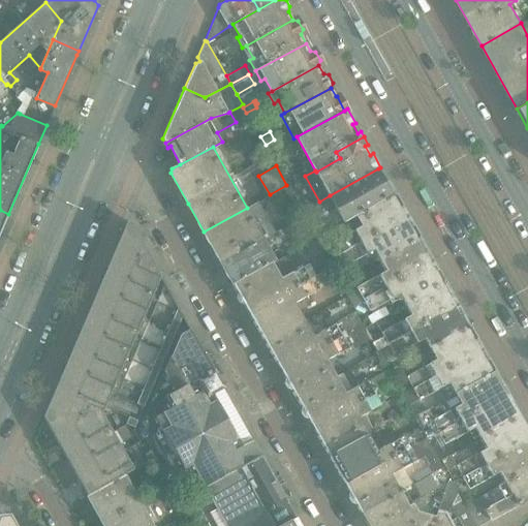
[(383,200),(393,194),(394,190),(387,181),(383,180),(378,168),(330,195),(330,196),(343,222),(345,221),(355,216),(383,200)]
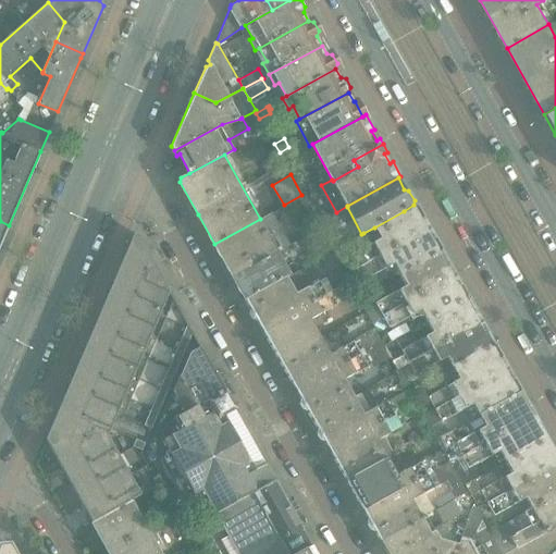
[(316,199),(311,192),(303,197),(307,205),(316,199)]
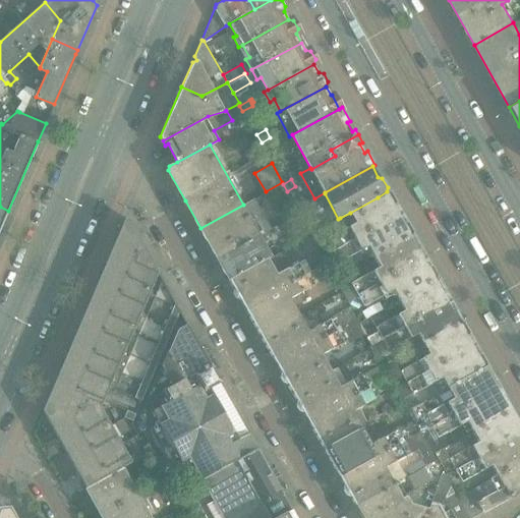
[(327,254),(401,212),(396,203),(395,204),(388,190),(387,191),(378,197),(350,213),(356,222),(327,238),(330,243),(323,246),(326,253),(327,254)]
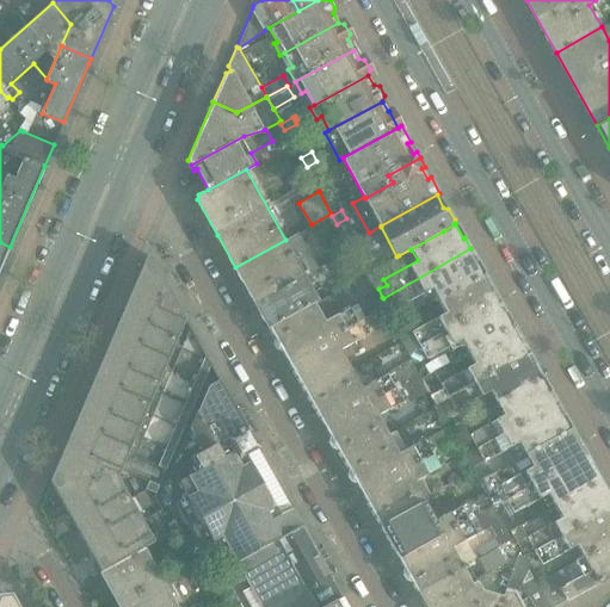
[(344,235),(333,242),(340,254),(351,248),(349,245),(349,243),(344,235)]
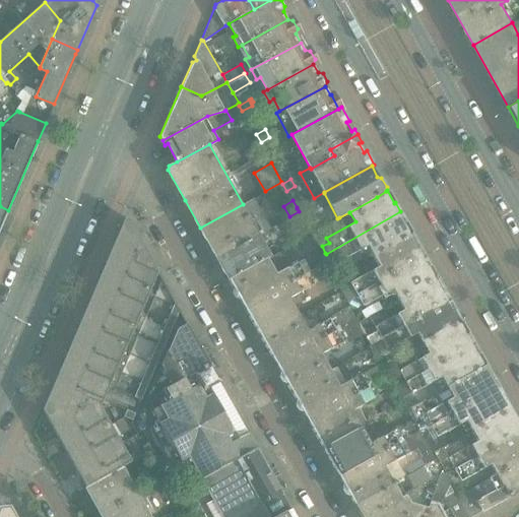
[(260,234),(243,204),(200,228),(229,278),(267,257),(271,255),(262,239),(269,235),(267,230),(260,234)]
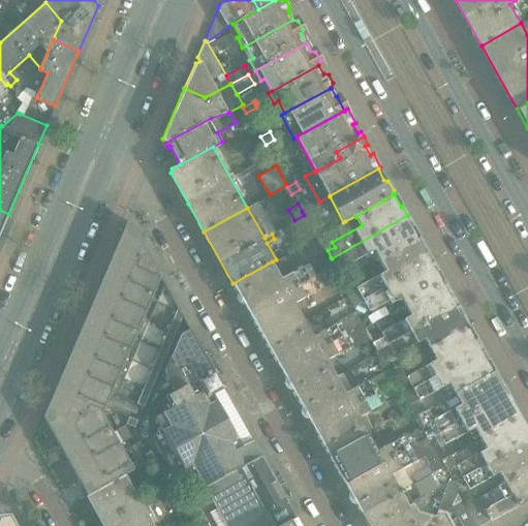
[(380,258),(420,238),(411,224),(412,224),(407,215),(332,258),(331,257),(328,259),(335,271),(374,249),(380,258)]
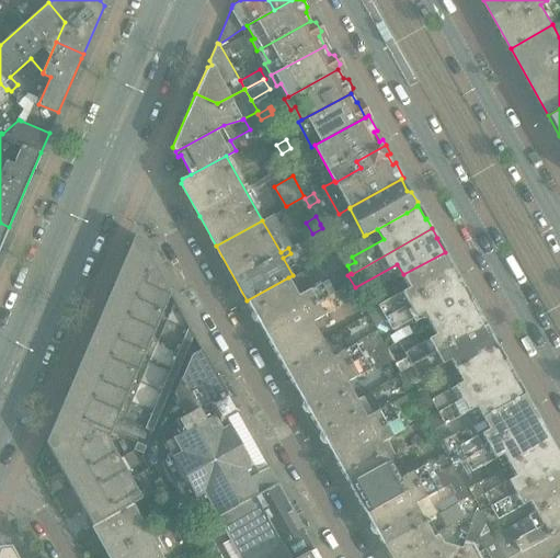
[(171,292),(139,235),(134,235),(110,292),(161,314),(171,292)]
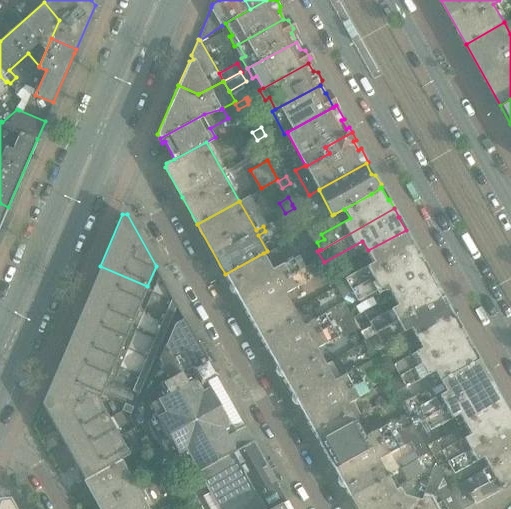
[(352,288),(418,251),(413,242),(413,243),(406,230),(368,250),(374,261),(335,282),(342,294),(352,288)]
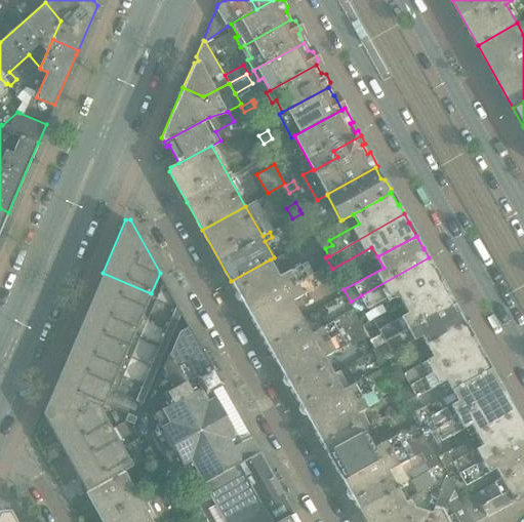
[(319,284),(313,272),(326,265),(320,254),(306,263),(305,261),(279,275),(270,259),(231,281),(262,335),(300,313),(292,299),(319,284)]
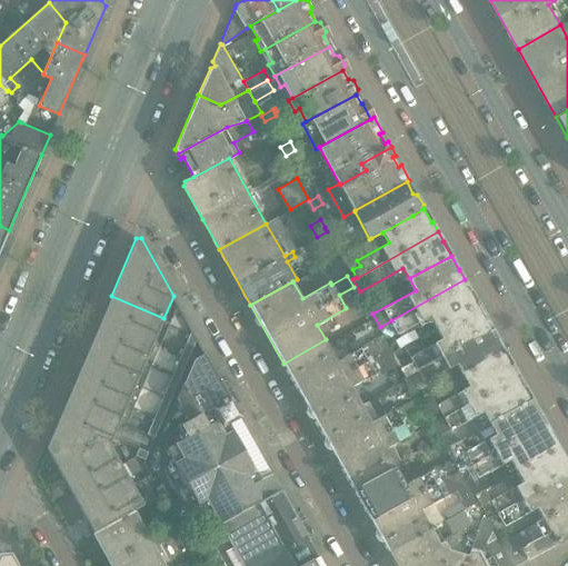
[(437,327),(478,304),(469,289),(470,289),(465,279),(391,320),(398,334),(430,316),(437,327)]
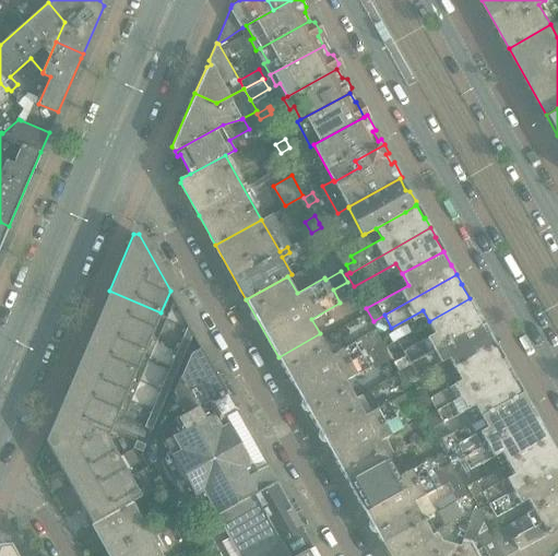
[(366,294),(361,286),(356,290),(360,297),(366,294)]
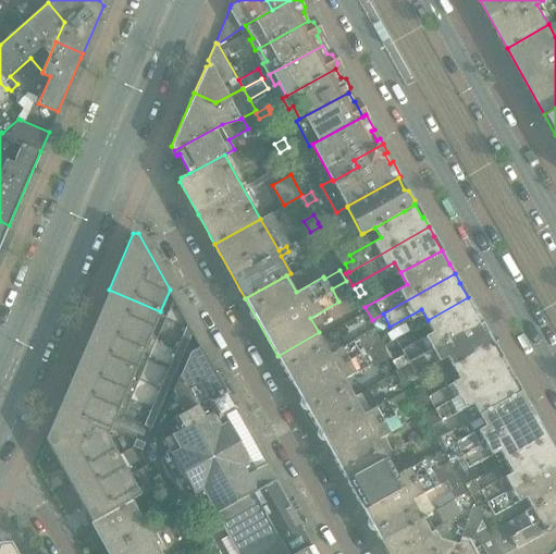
[(160,311),(109,290),(91,331),(143,353),(160,311)]
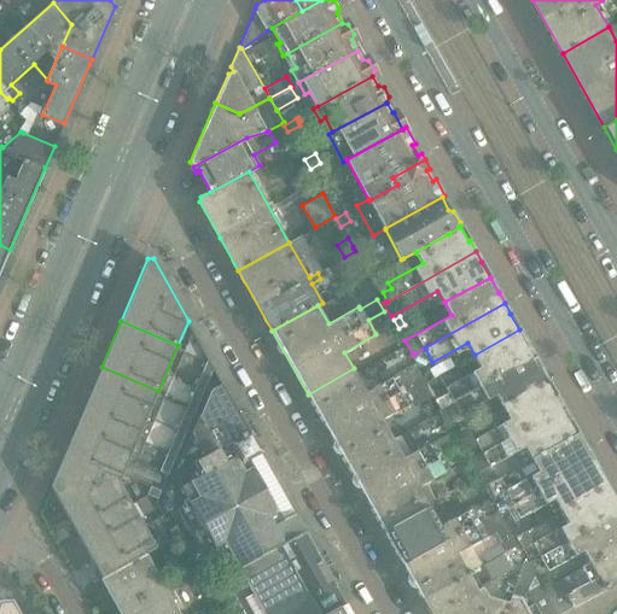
[(454,401),(534,355),(528,344),(519,329),(475,355),(481,366),(481,367),(450,382),(446,386),(454,401)]
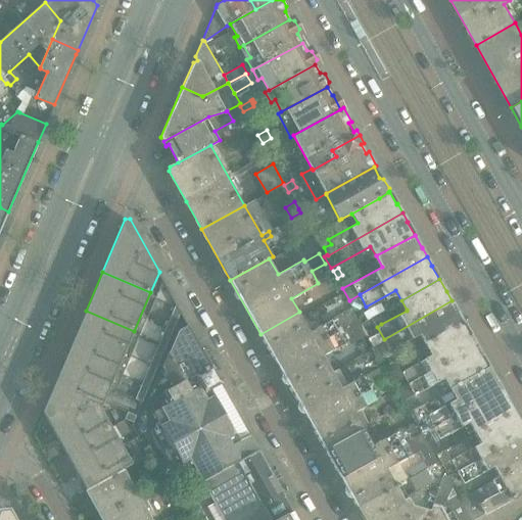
[(425,343),(464,323),(457,310),(452,300),(384,339),(373,345),(381,360),(393,353),(390,349),(420,334),(425,343)]
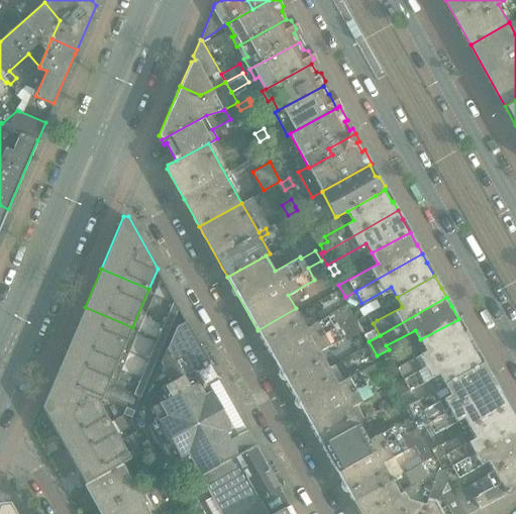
[(175,300),(167,318),(174,321),(179,307),(175,300)]
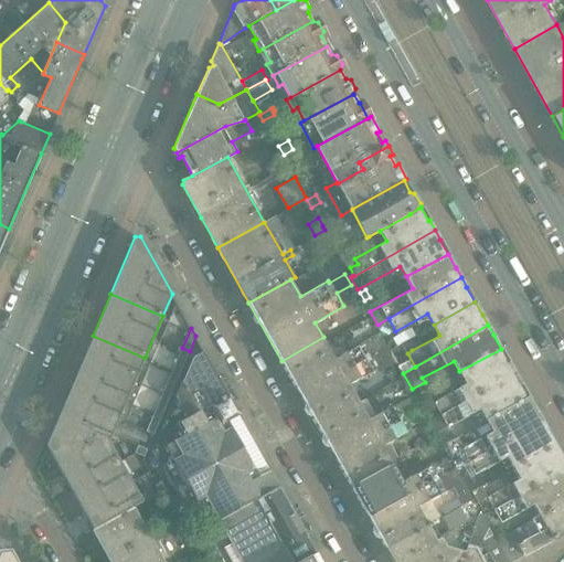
[(386,342),(380,331),(364,340),(371,352),(386,342)]
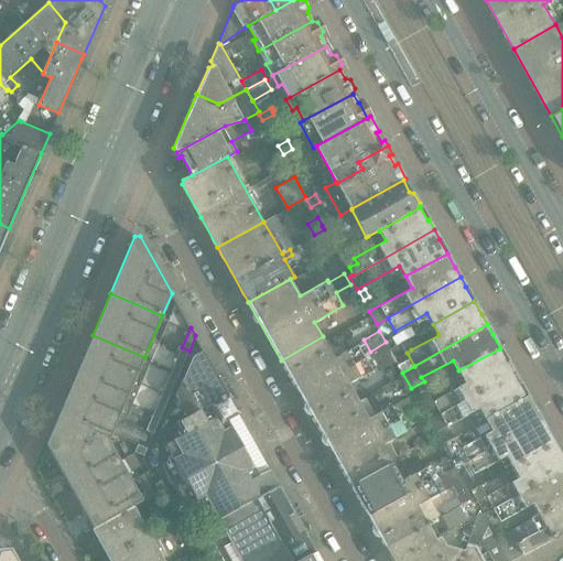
[(144,357),(93,335),(75,376),(127,398),(144,357)]
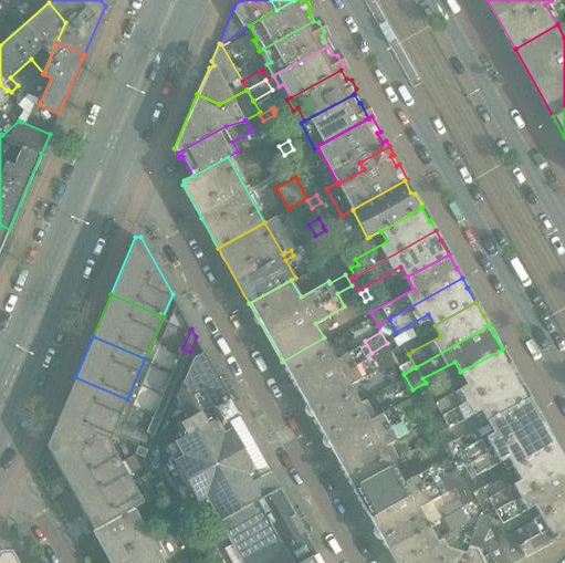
[(378,368),(372,355),(364,342),(335,358),(324,337),(282,362),(317,426),(359,402),(351,385),(378,368)]
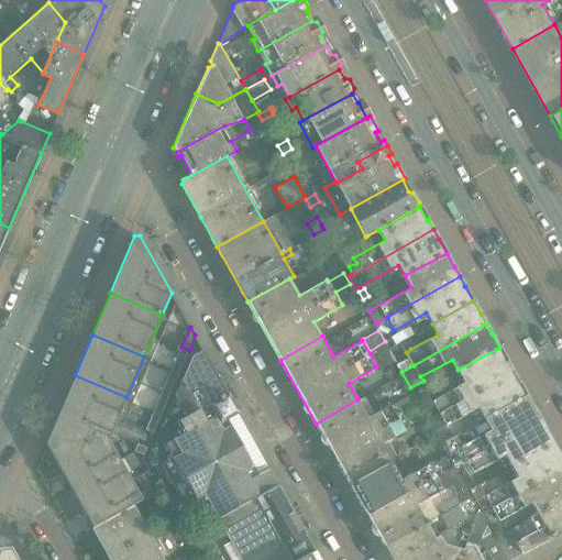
[(396,360),(390,350),(387,343),(378,348),(370,353),(373,359),(374,358),(379,369),(396,360)]
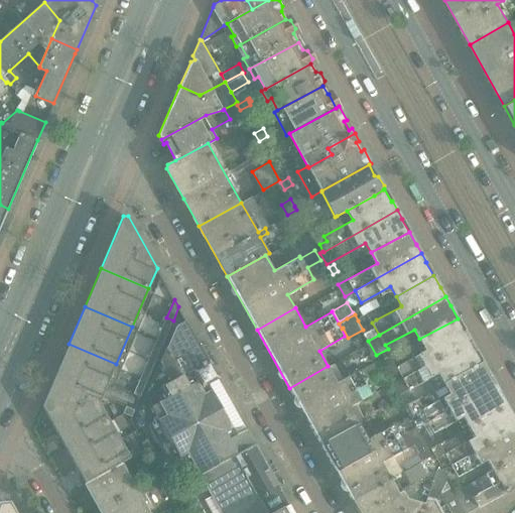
[(166,317),(163,324),(170,327),(173,321),(166,317)]
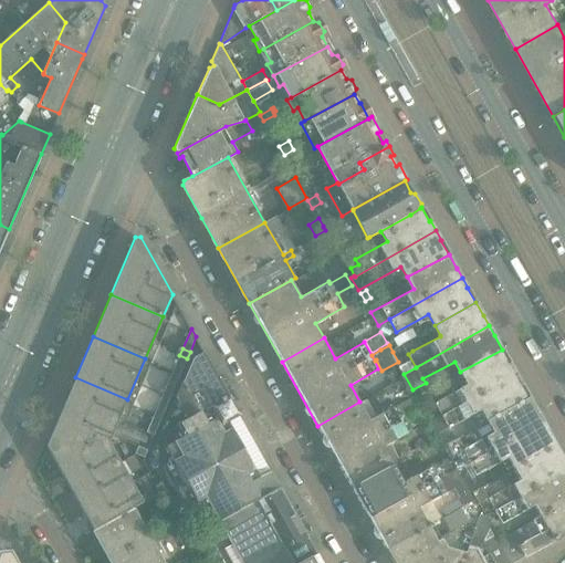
[(258,475),(227,419),(239,413),(203,350),(194,355),(182,382),(178,393),(190,415),(177,423),(180,428),(173,433),(177,440),(166,447),(176,465),(173,466),(190,498),(194,496),(202,511),(211,506),(219,520),(280,486),(270,467),(258,475)]
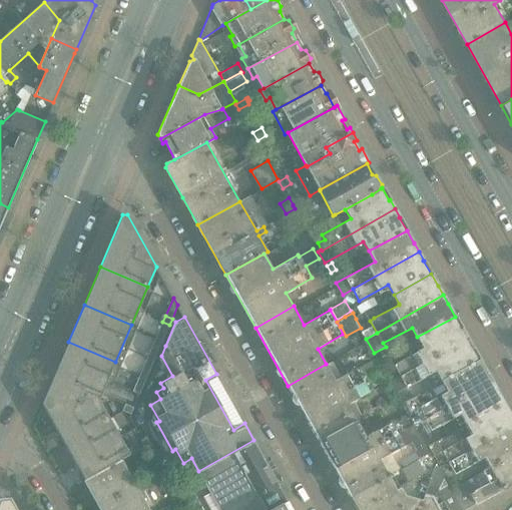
[(400,375),(467,338),(463,330),(462,329),(455,317),(417,337),(406,343),(412,354),(394,363),(400,375)]
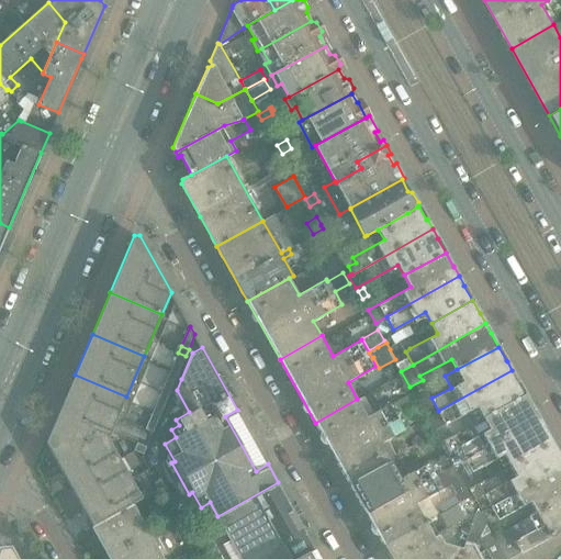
[(178,353),(172,367),(180,369),(186,356),(178,353)]
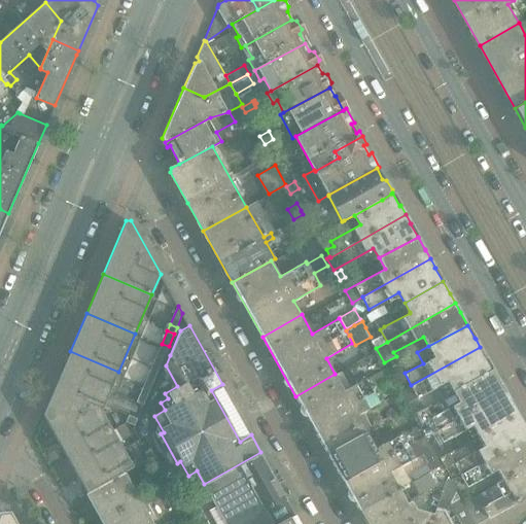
[(162,344),(159,350),(166,353),(169,346),(162,344)]
